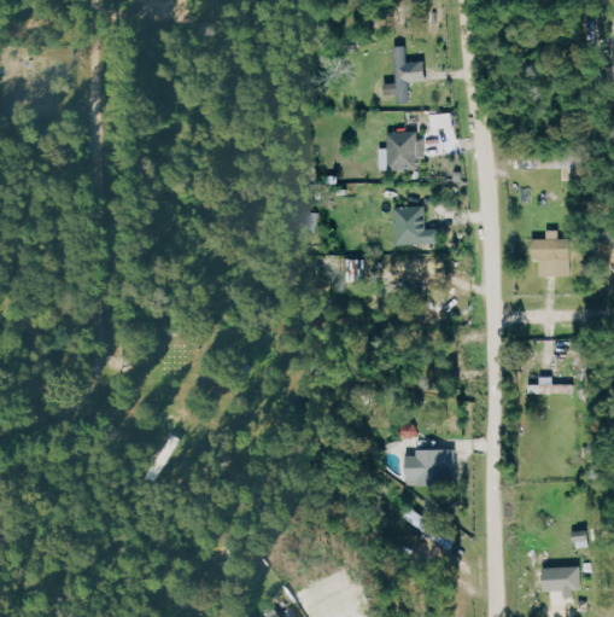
[(395,85),(382,85),(384,97),(397,97),(397,105),(408,105),(408,83),(425,82),(424,63),(405,64),(405,47),(393,48),(395,85)]
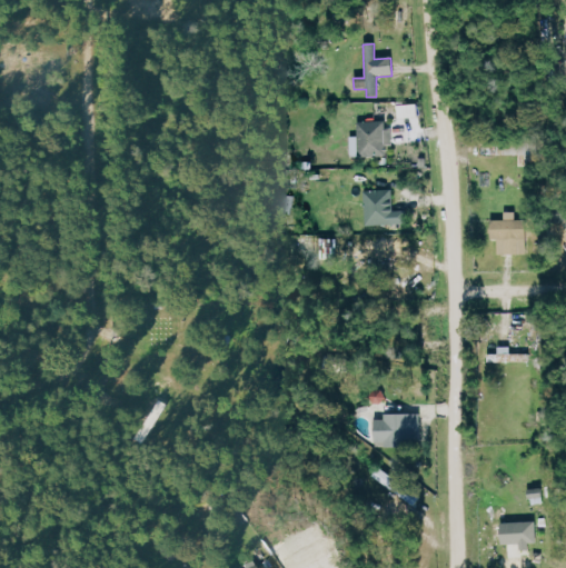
[(395,107),(397,121),(417,118),(415,105),(395,107)]
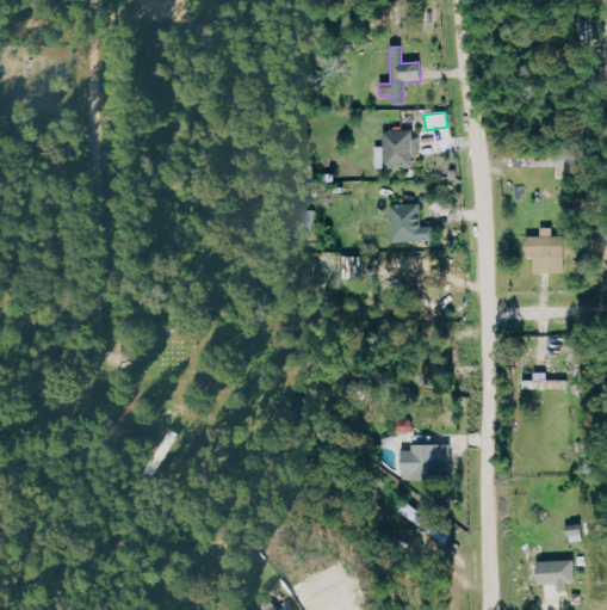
[(382,166),(381,131),(412,130),(412,136),(417,136),(417,154),(409,154),(409,165),(382,166)]
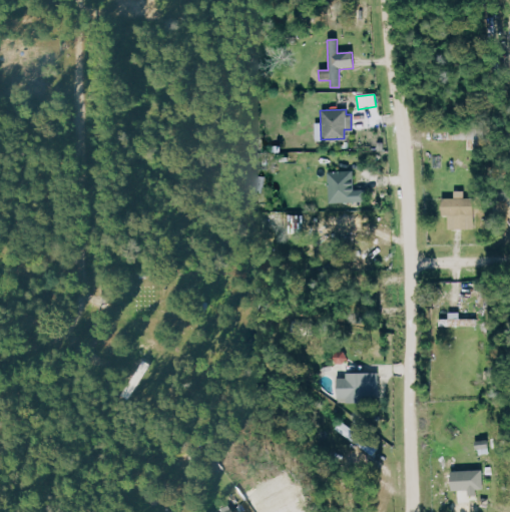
[(466,140),(465,150),(480,151),(480,129),(456,128),(455,140),(466,140)]
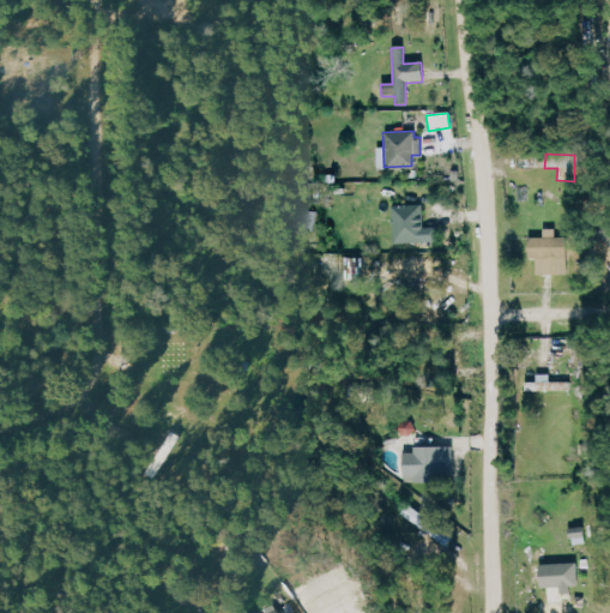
[(388,206),(420,205),(421,241),(390,242),(388,206)]
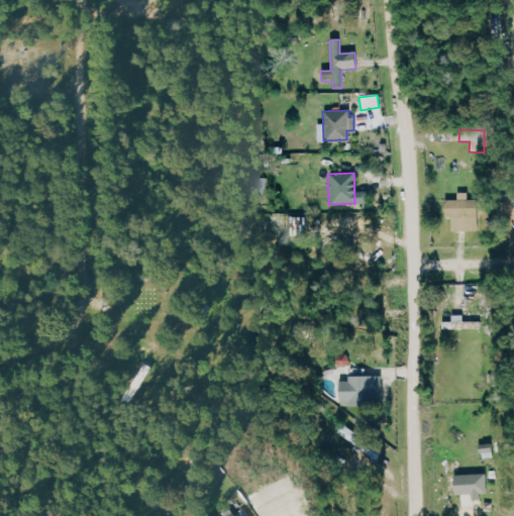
[(513,185),(513,201),(496,201),(496,185),(513,185)]
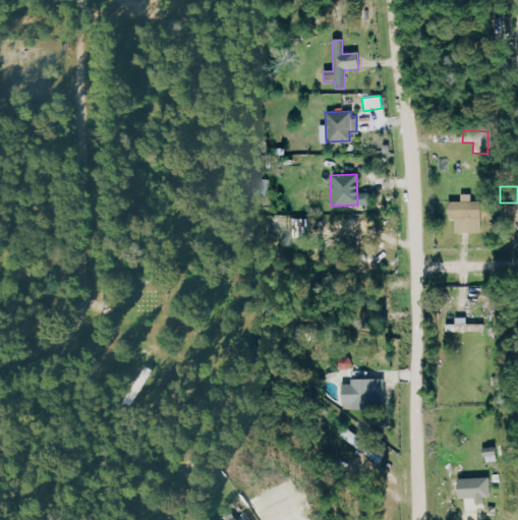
[(446,219),(446,201),(478,200),(479,219),(446,219)]
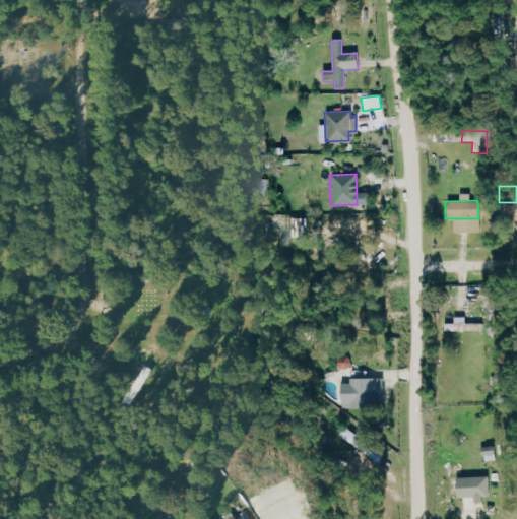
[(465,324),(465,318),(453,318),(453,325),(445,325),(445,333),(481,332),(481,324),(465,324)]
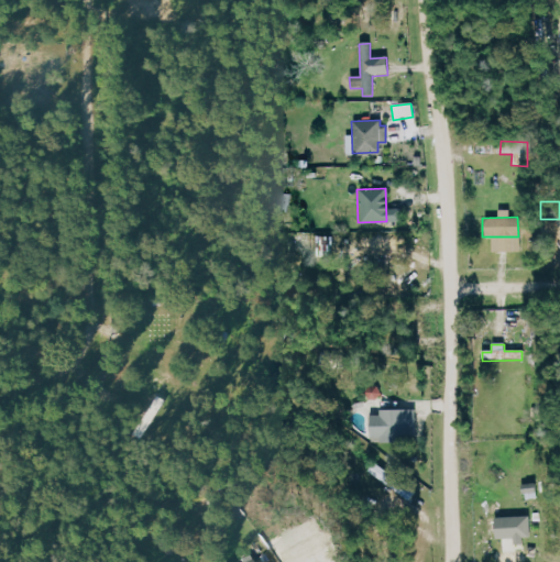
[(412,409),(412,436),(402,436),(402,441),(369,441),(369,415),(379,415),(379,409),(412,409)]
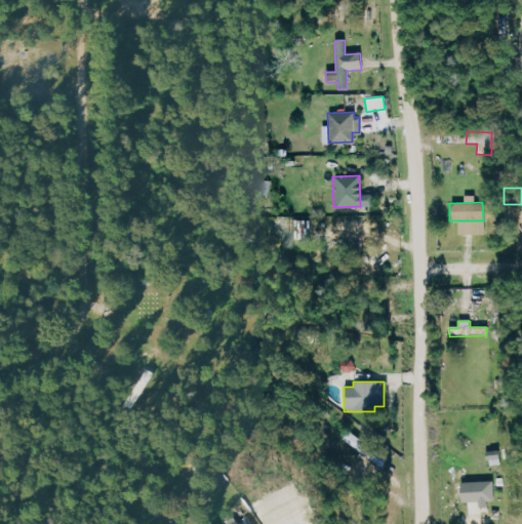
[(387,459),(349,431),(343,439),(380,467),(387,459)]
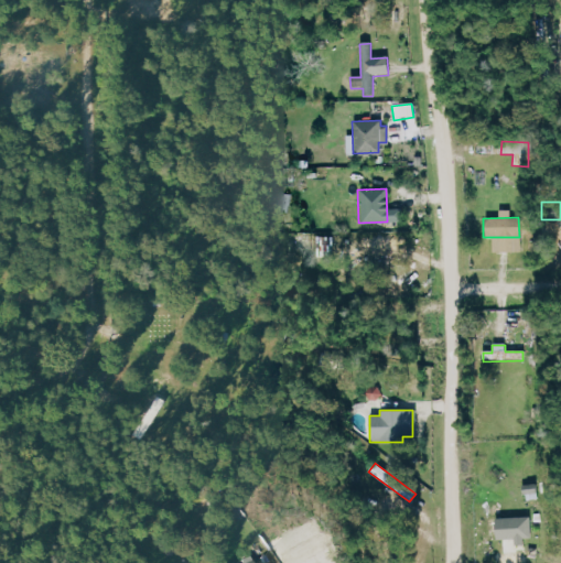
[(514,545),(524,545),(524,539),(531,539),(530,518),(496,518),(496,540),(514,539),(514,545)]
